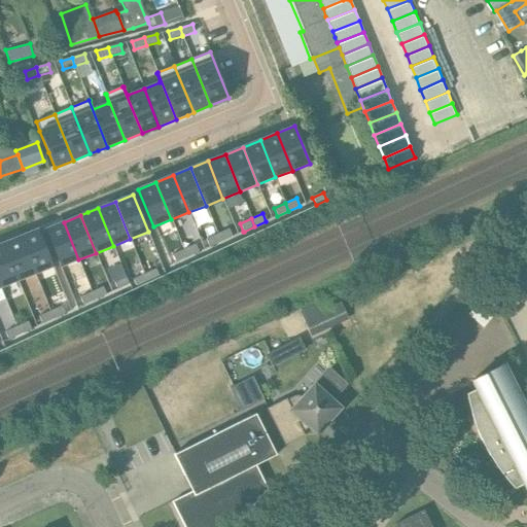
[(61,223),(45,230),(61,267),(78,259),(64,222),(61,223)]
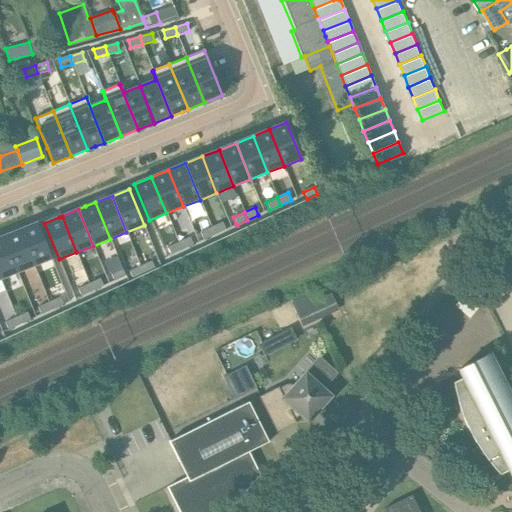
[(222,222),(211,227),(215,235),(226,230),(222,222)]
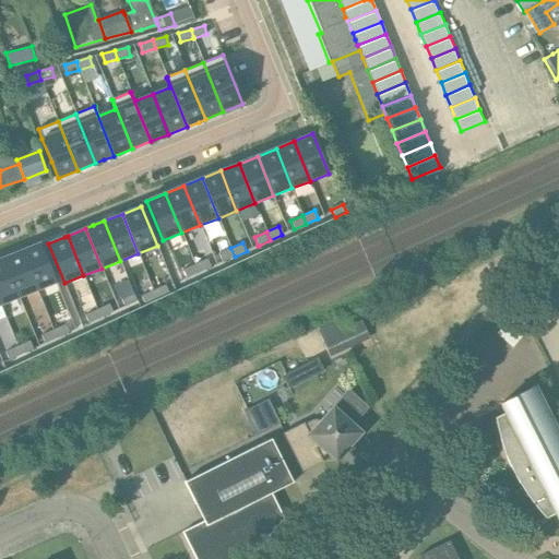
[(40,244),(21,251),(37,290),(57,283),(40,244)]
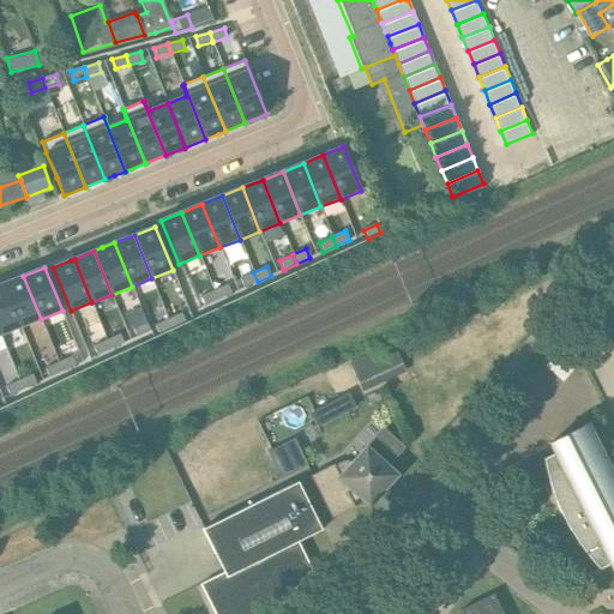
[(253,272),(240,280),(245,288),(258,282),(253,272)]
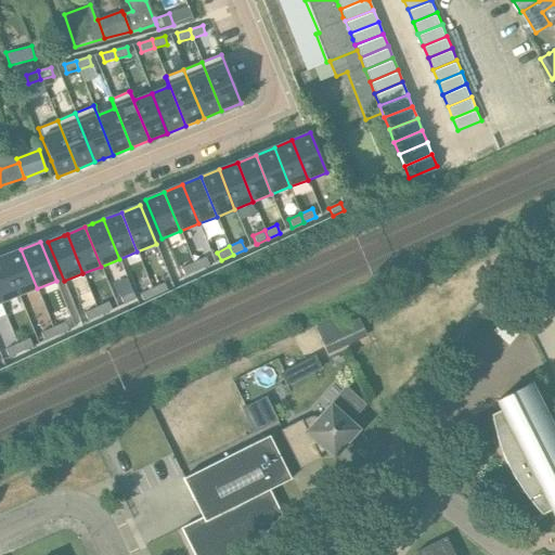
[(21,249),(3,257),(18,296),(37,288),(21,249)]
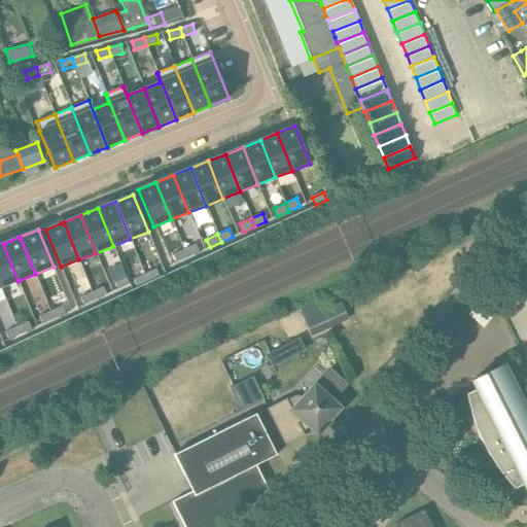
[(3,244),(0,244),(0,286),(1,288),(15,282),(18,281),(3,244)]
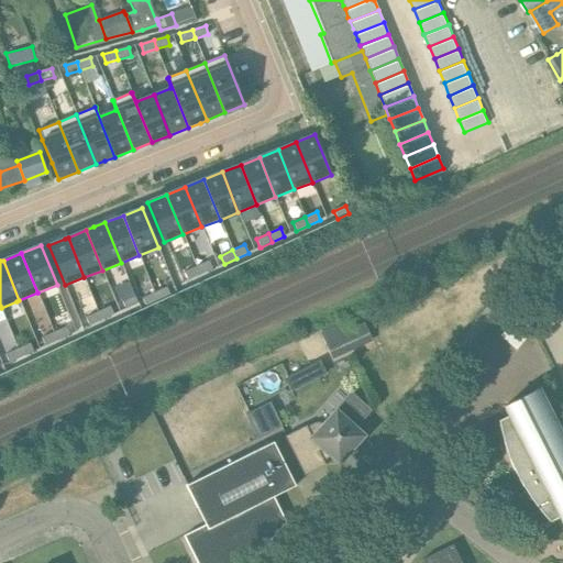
[(209,261),(197,266),(200,275),(212,269),(209,261)]
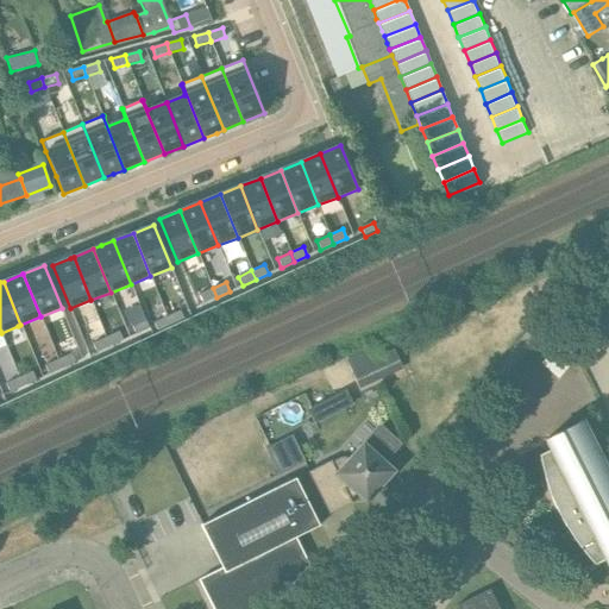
[(213,288),(200,294),(203,303),(217,297),(213,288)]
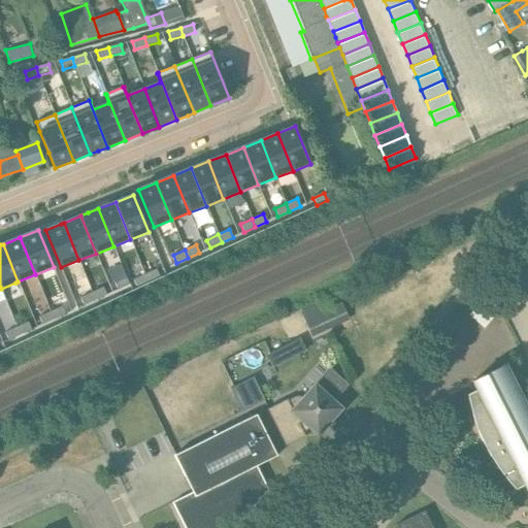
[(156,270),(144,275),(149,283),(159,277),(156,270)]
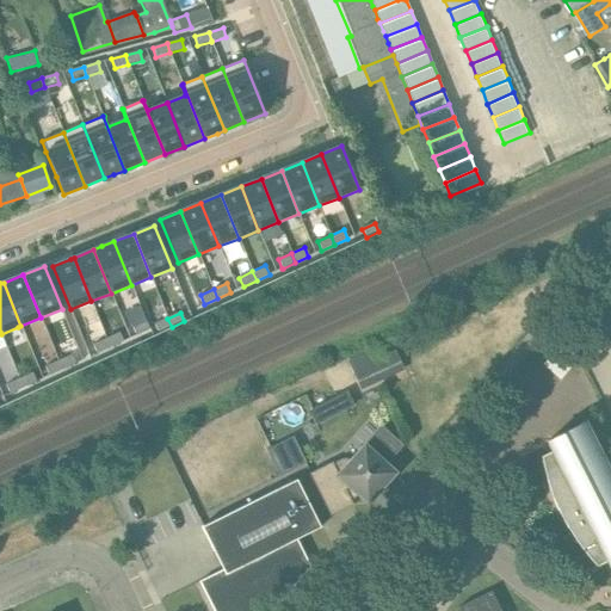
[(167,319),(154,325),(159,333),(172,327),(167,319)]
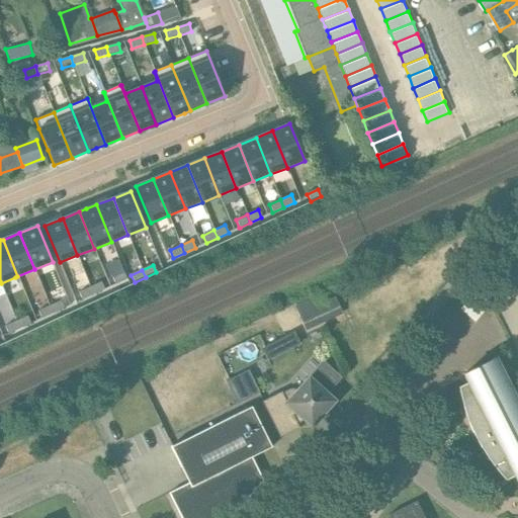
[(123,272),(112,277),(115,284),(126,279),(123,272)]
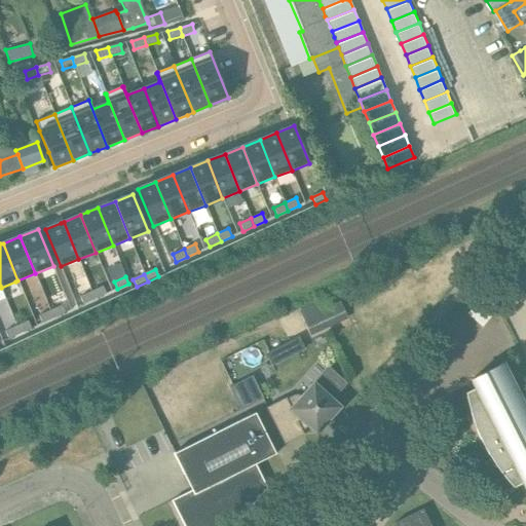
[(103,287),(91,292),(91,293),(95,299),(106,294),(103,287)]
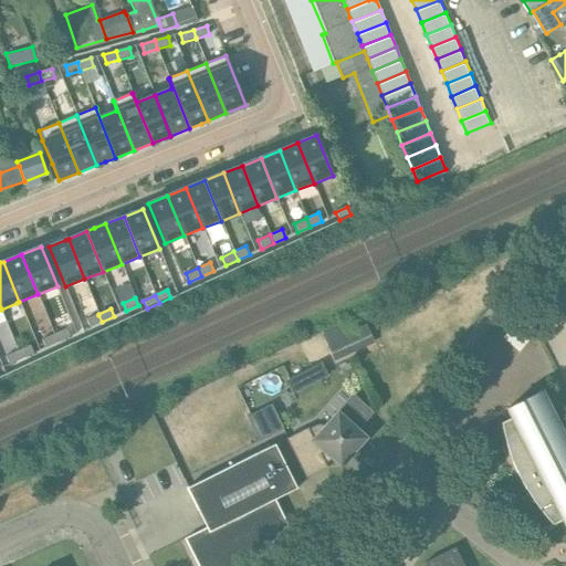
[(98,314),(86,320),(90,327),(102,322),(98,315),(98,314)]
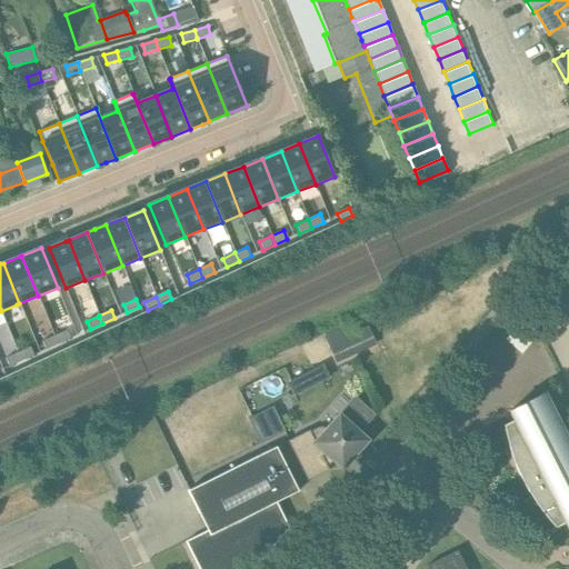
[(359,331),(357,327),(326,341),(336,363),(377,345),(368,327),(359,331)]
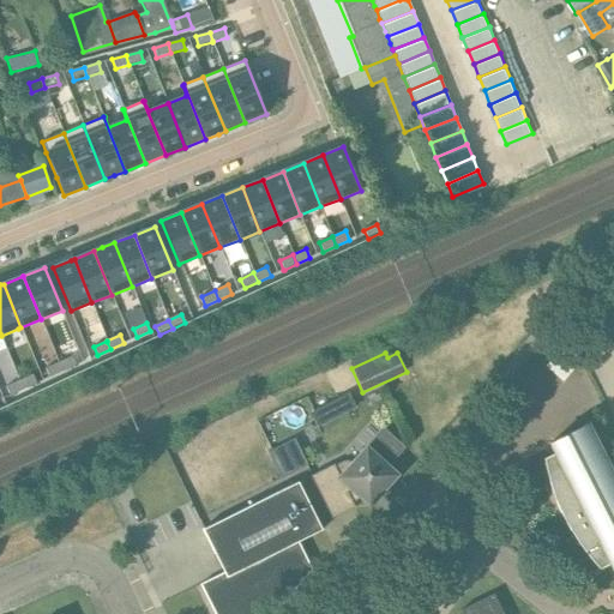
[(71,357),(59,363),(62,372),(76,366),(71,357)]
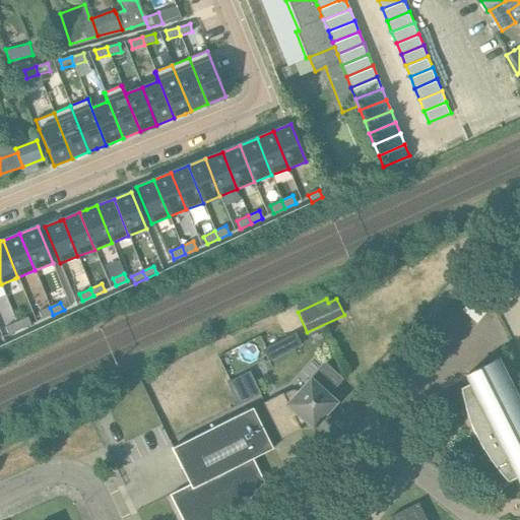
[(50,308),(39,313),(42,320),(53,315),(50,308)]
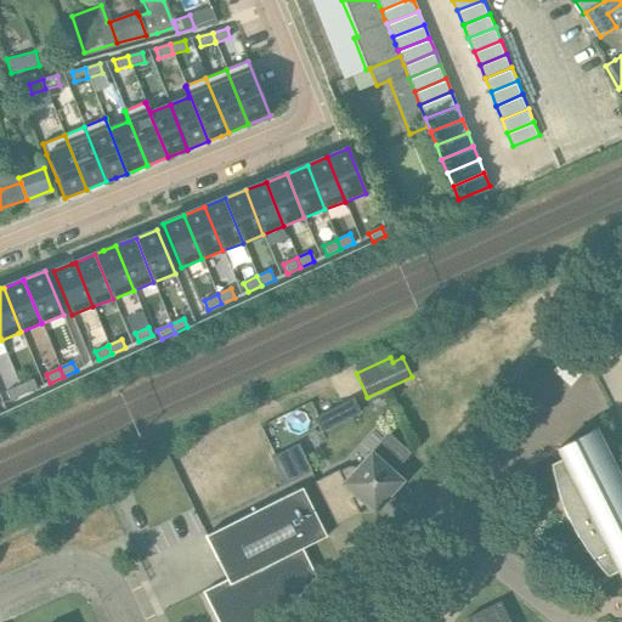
[(33,380),(20,386),(20,388),(23,395),(37,389),(33,380)]
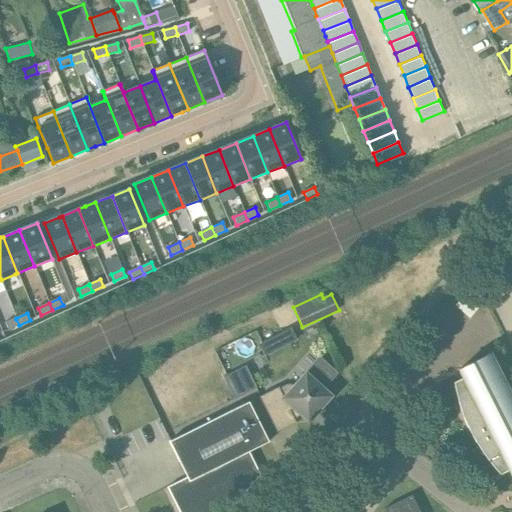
[(16,318),(5,323),(8,330),(19,325),(16,319),(16,318)]
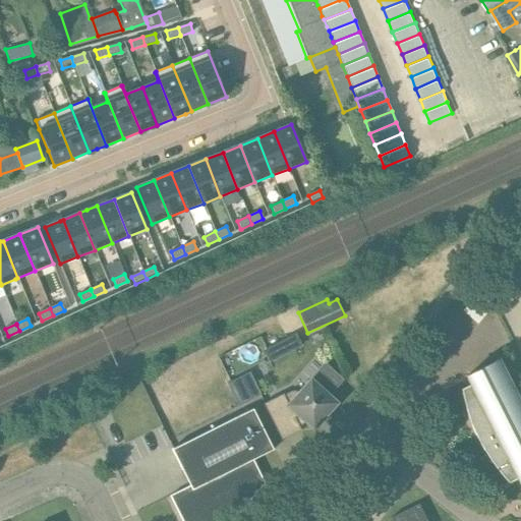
[(287,347),(296,349),(302,346),(296,334),(283,340),(287,347)]
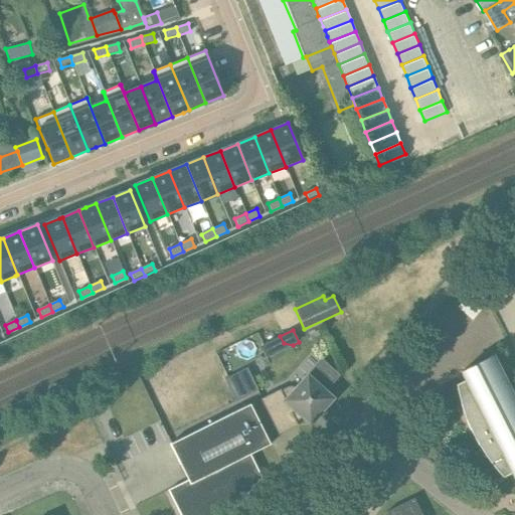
[(514,399),(493,356),(461,372),(465,380),(456,385),(459,397),(463,410),(467,422),(473,435),(479,447),(487,458),(495,469),(503,478),(512,473),(514,479),(514,399)]
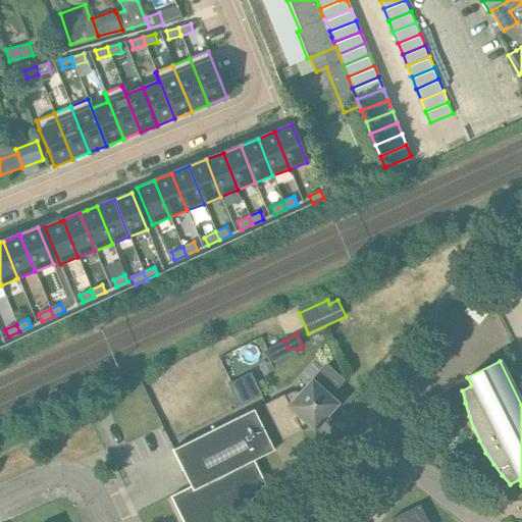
[(284,395),(264,405),(273,423),(282,441),(302,431),(301,429),(306,423),(314,430),(337,404),(329,398),(345,381),(327,366),(313,382),(311,381),(299,395),(297,392),(293,393),(284,396),(284,395)]
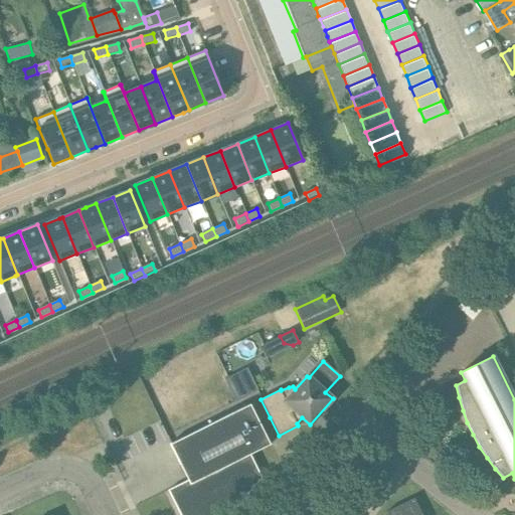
[(247,368),(224,379),(235,402),(259,390),(247,368)]
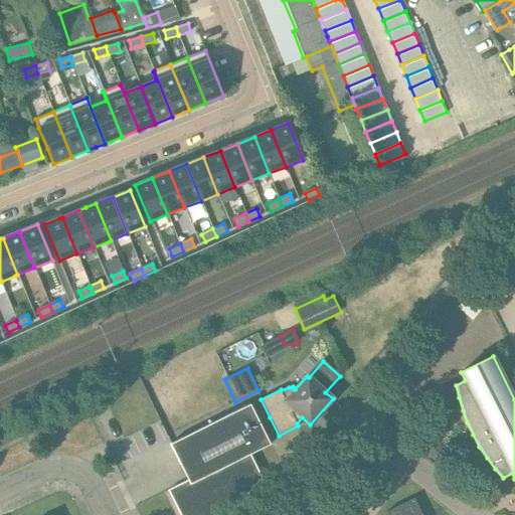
[(270,445),(249,405),(170,445),(188,481),(168,490),(180,514),(227,514),(229,514),(262,478),(249,455),(270,445)]
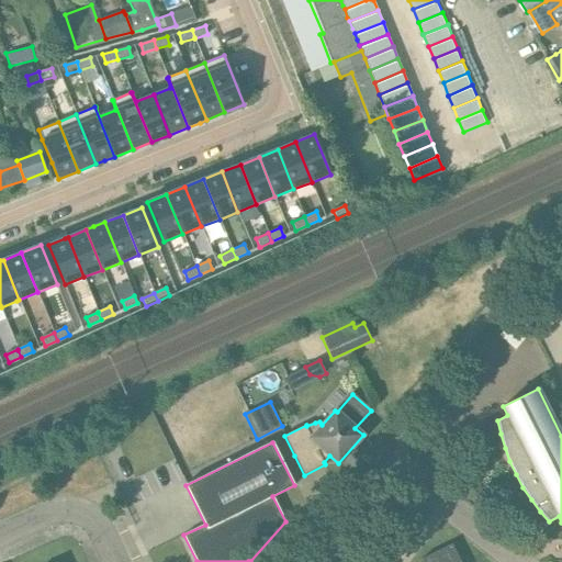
[(451,544),(422,559),(423,561),(460,561),(452,544),(451,544)]
